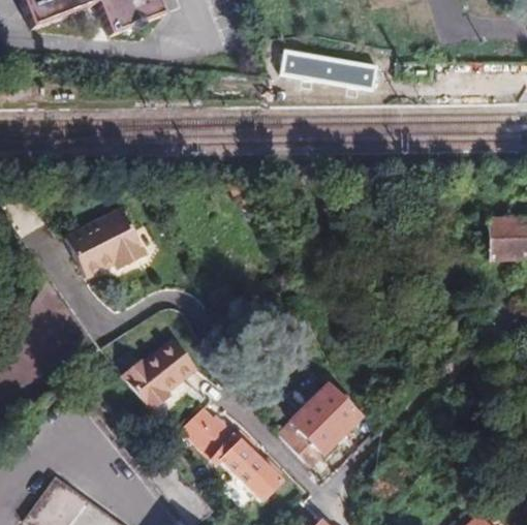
[(26,0),(34,23),(94,0),(100,0),(112,30),(165,9),(162,0),(26,0)]
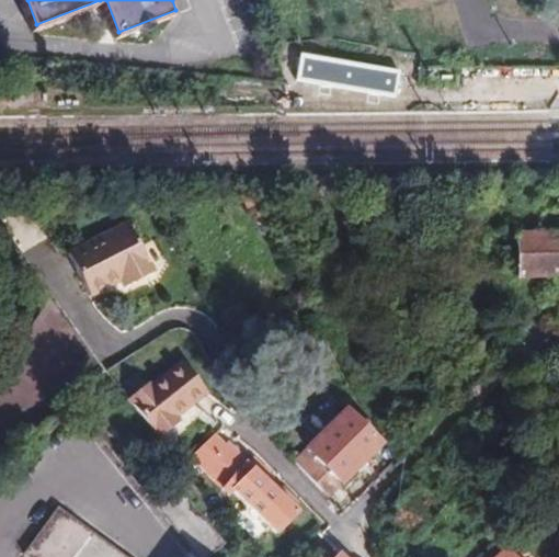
[(126,277),(130,285),(153,272),(128,224),(69,253),(91,295),(120,280),(126,277)]
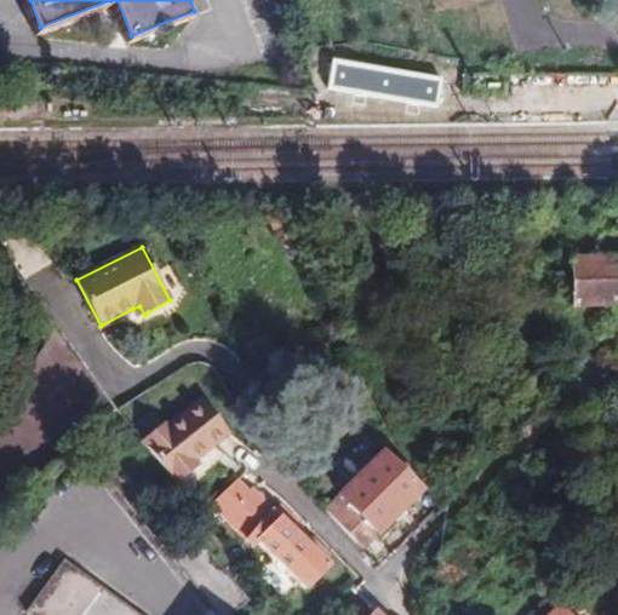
[(617,269),(614,251),(562,258),(570,310),(617,300),(617,269)]
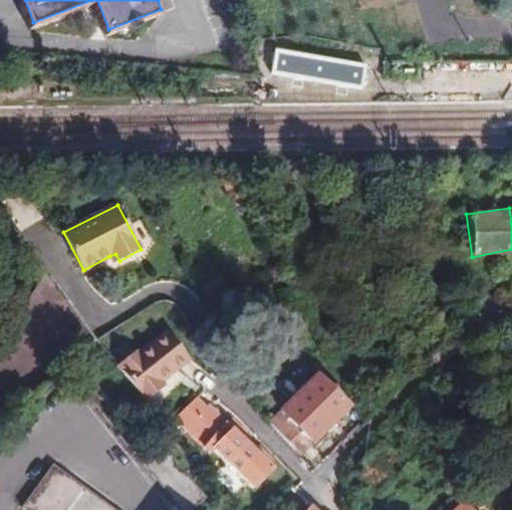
[(113,264),(119,261),(115,254),(109,256),(113,264)]
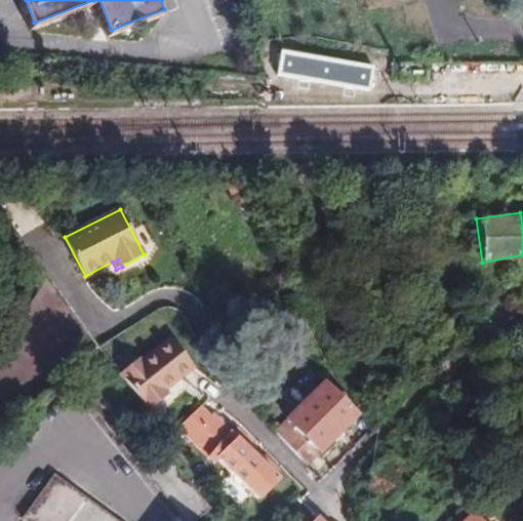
[(282,279),(278,272),(272,275),(276,282),(282,279)]
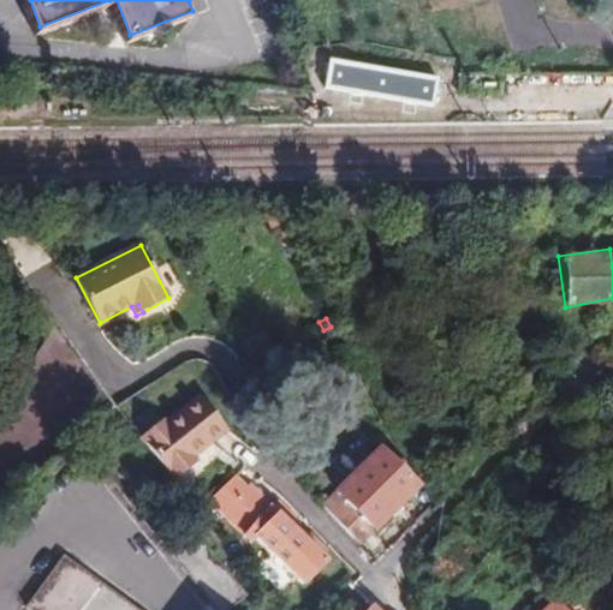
[(161,418),(141,434),(177,478),(197,462),(192,458),(227,429),(201,398),(167,424),(161,418)]
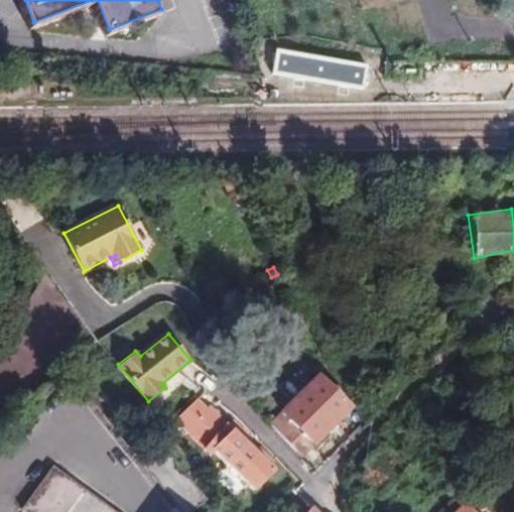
[(291,417),(279,429),(302,453),(348,405),(317,374),(283,408),(291,417)]
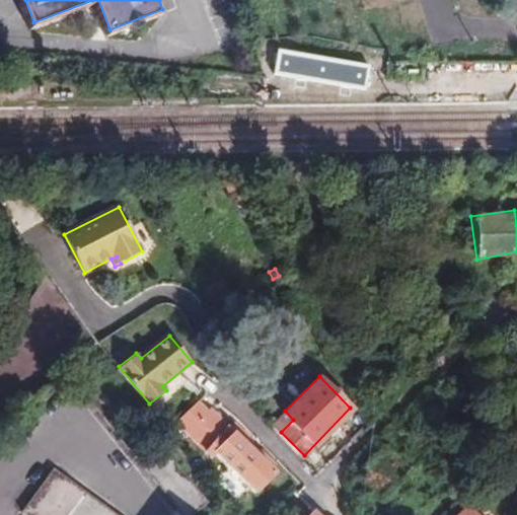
[(178,423),(204,448),(227,424),(208,406),(206,408),(199,401),(178,423)]
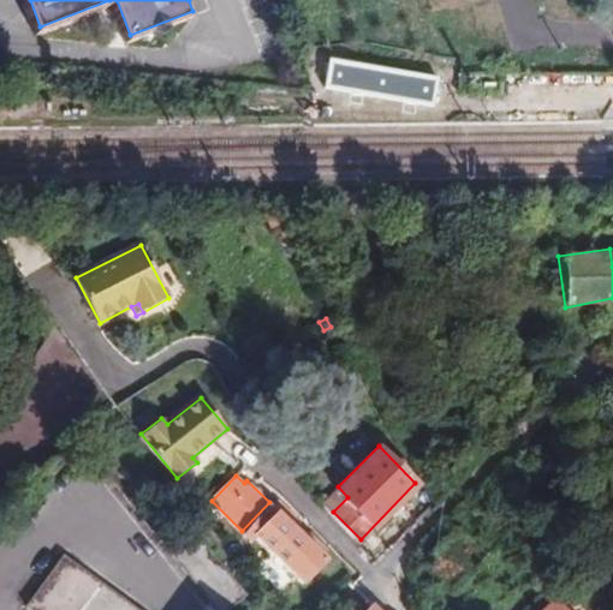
[(295,513),(277,496),(269,502),(242,531),(251,539),(256,536),(301,579),(325,556),(289,520),(295,513)]
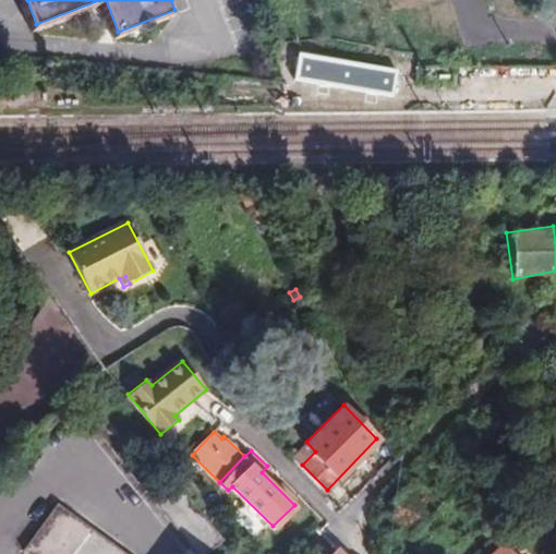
[(463,483),(468,478),(457,468),(452,473),(463,483)]
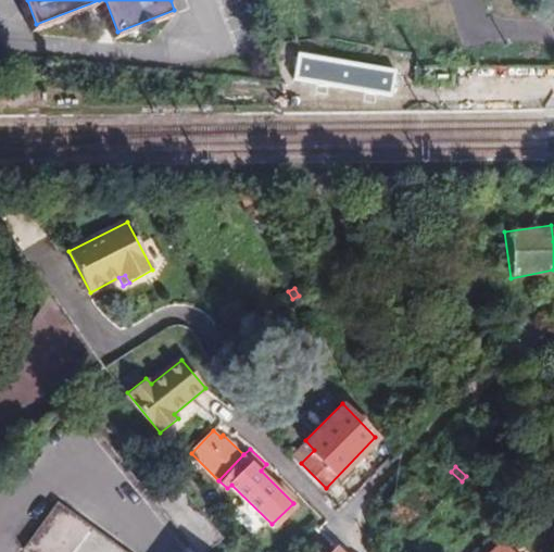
[(133,551),(59,499),(25,546),(34,551),(133,551)]
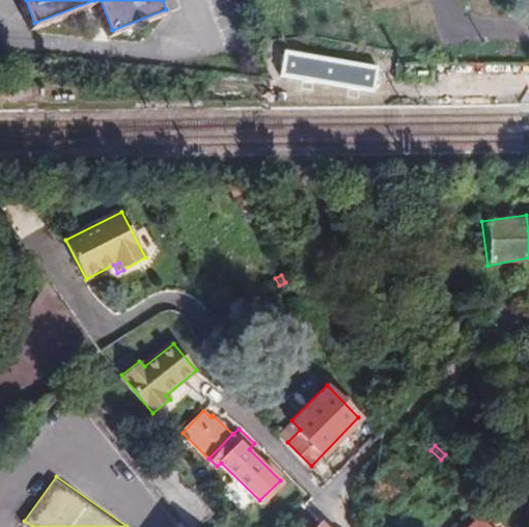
[(486,526),(477,517),(465,526),(486,526)]
